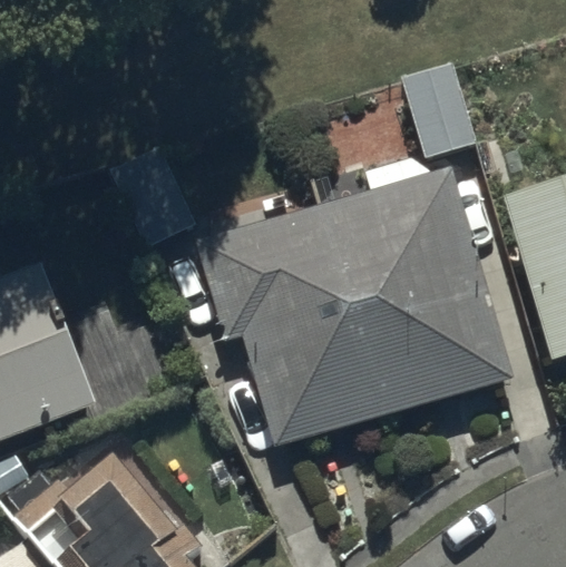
[(455,59),(402,76),(428,157),(480,140),(455,59)]
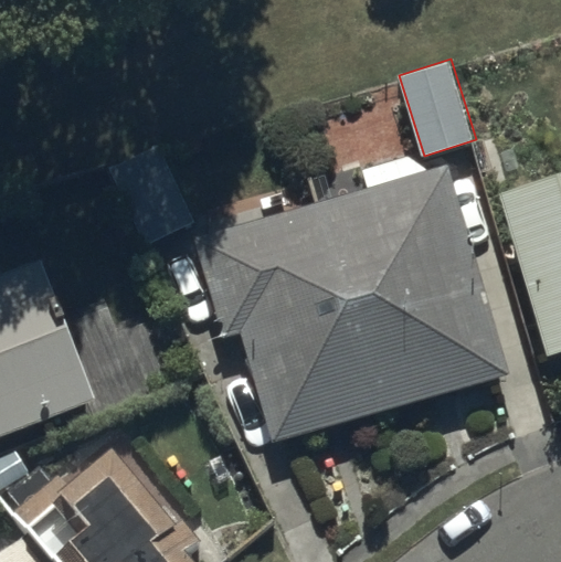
[(161,140),(108,165),(145,244),(197,221),(161,140)]
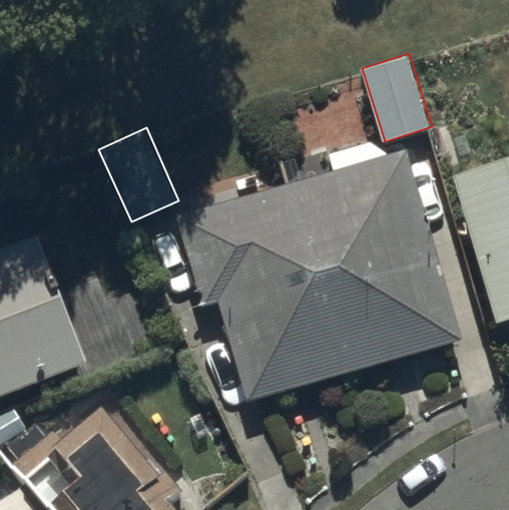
[(331,152),(336,169),(179,215),(204,302),(218,298),(247,398),(461,337),(407,149),(383,156),(378,138),(331,152)]
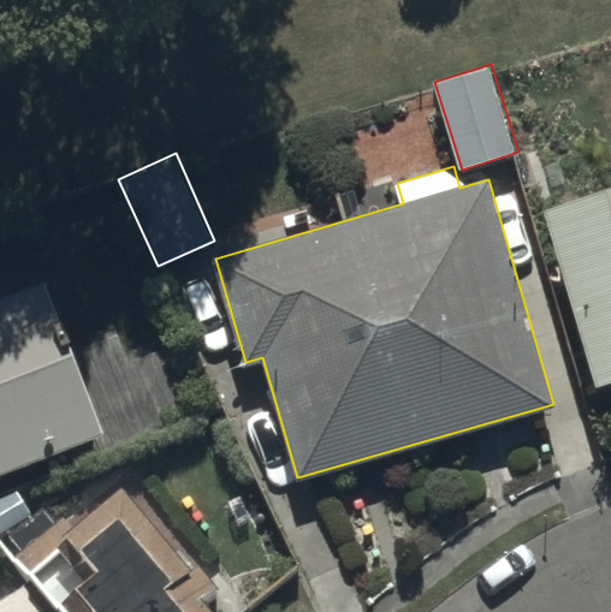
[(610,190),(543,211),(595,391),(610,385),(610,190)]
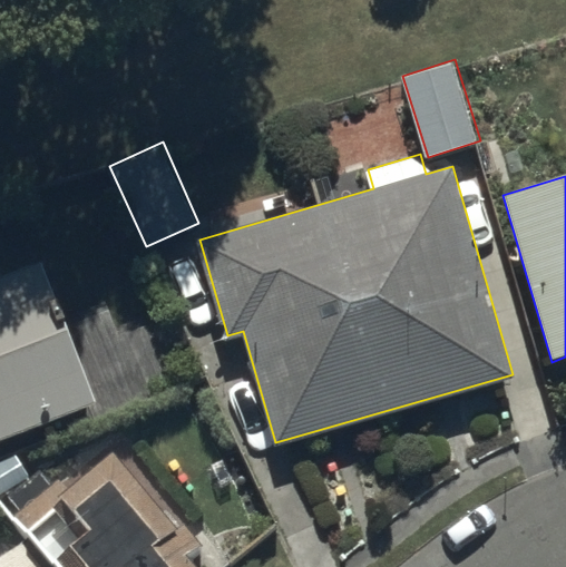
[(44,262),(0,279),(0,442),(98,406),(44,262)]
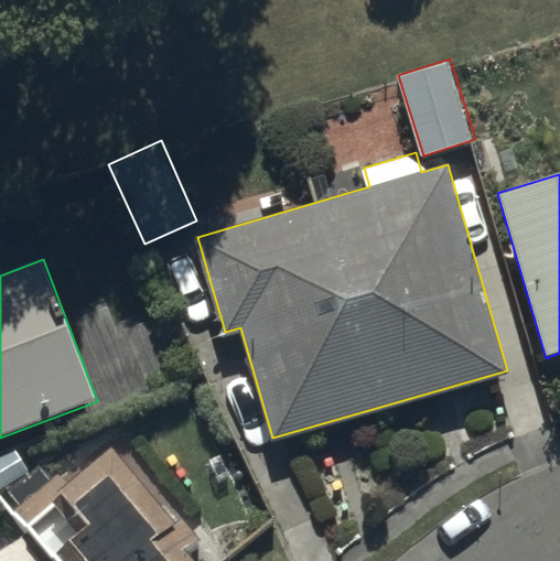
[(180,515),(171,521),(99,434),(12,505),(27,524),(62,495),(88,527),(56,552),(63,560),(193,560),(186,551),(200,540),(180,515)]
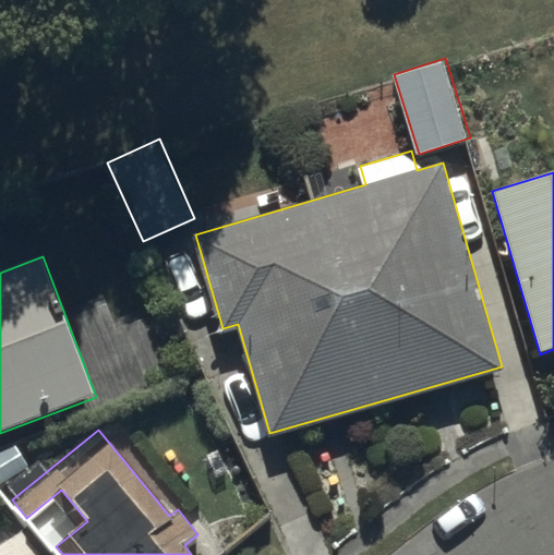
[(0,546),(0,554),(43,554),(21,529),(0,546)]
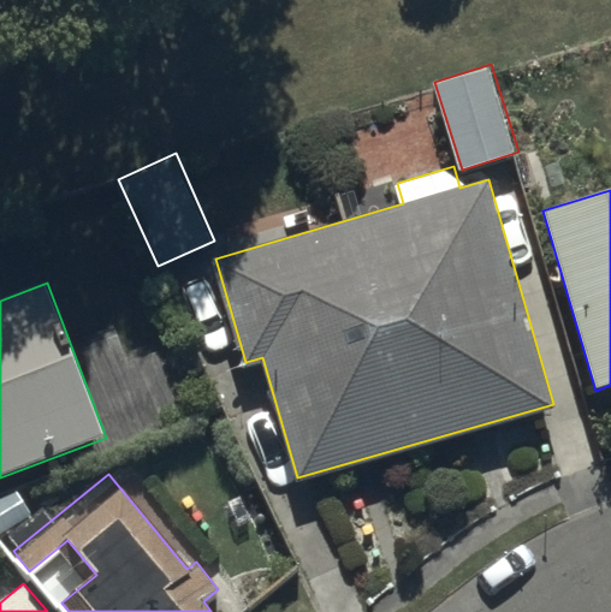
All buildings are outlined.
